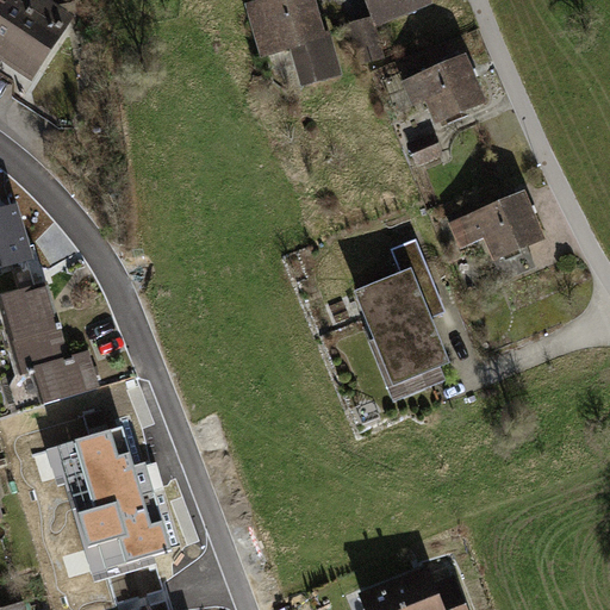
[(63,31),(17,0),(5,0),(0,7),(0,45),(10,53),(5,60),(32,78),(63,31)]
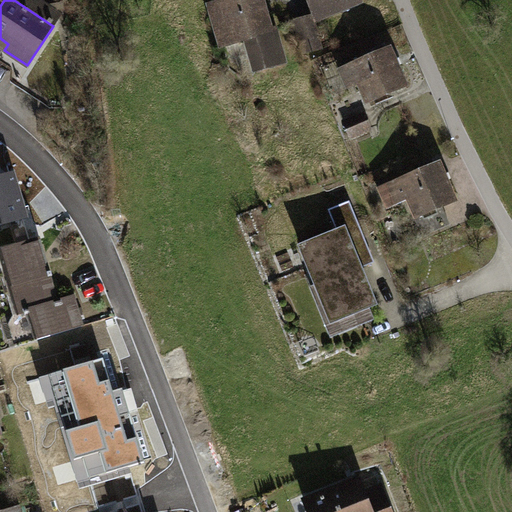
[(261,0),(230,0),(219,3),(220,5),(211,9),(223,46),(251,37),(260,69),(284,62),(274,29),(270,30),(261,0)]
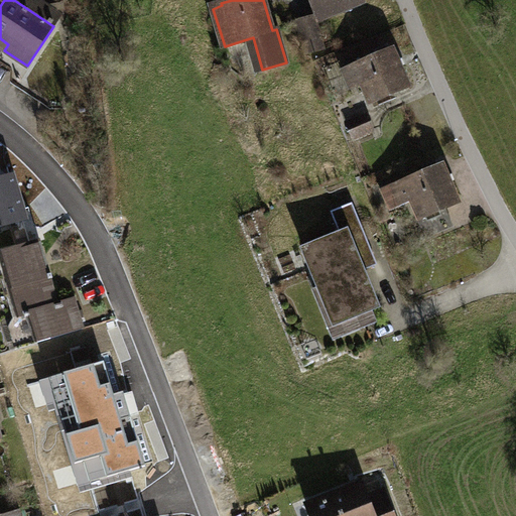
[(311,0),(316,11),(342,0),(311,0)]
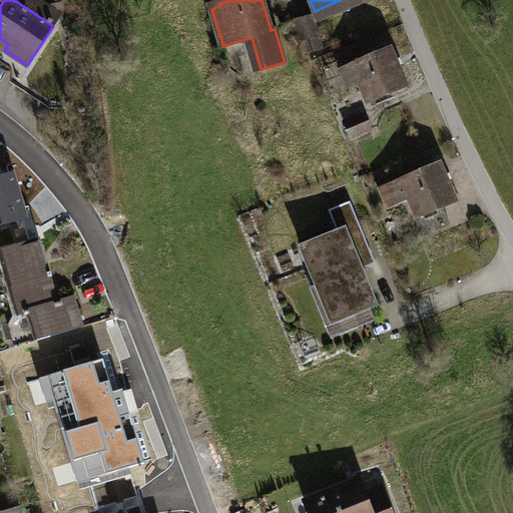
[(304,53),(322,48),(313,16),(295,21),(304,53)]
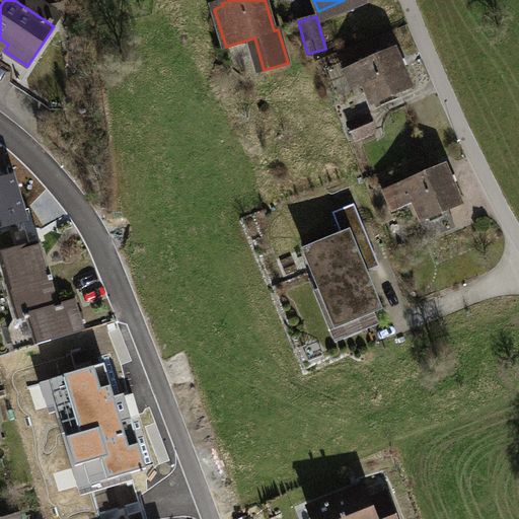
[(358,65),(346,70),(350,80),(361,75),(373,103),(410,87),(393,51),(358,67),(358,65)]
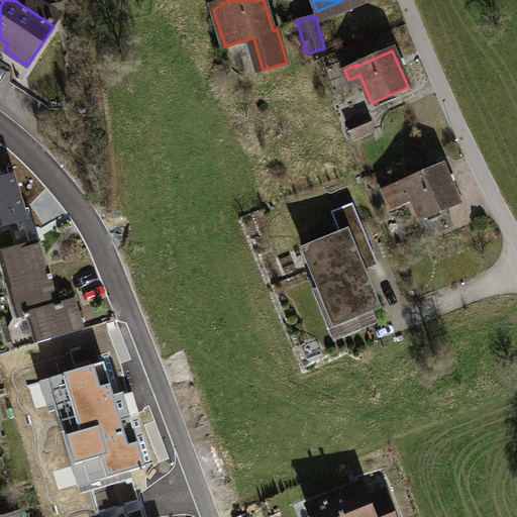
[(368,116),(348,125),(353,137),(373,129),(368,116)]
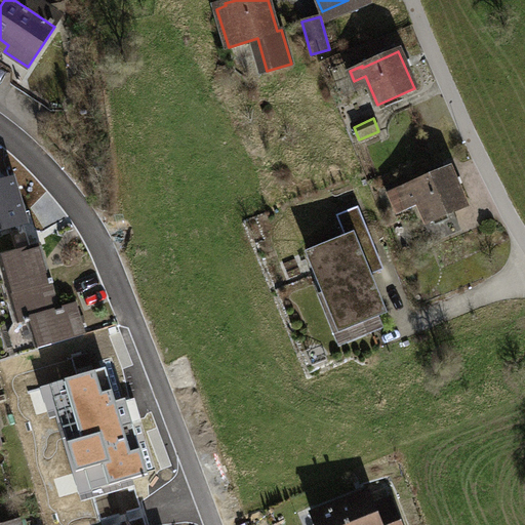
[(412,184),(391,193),(399,211),(419,202),(429,221),(425,224),(433,242),(461,230),(453,211),(466,206),(449,169),(413,185),(412,184)]
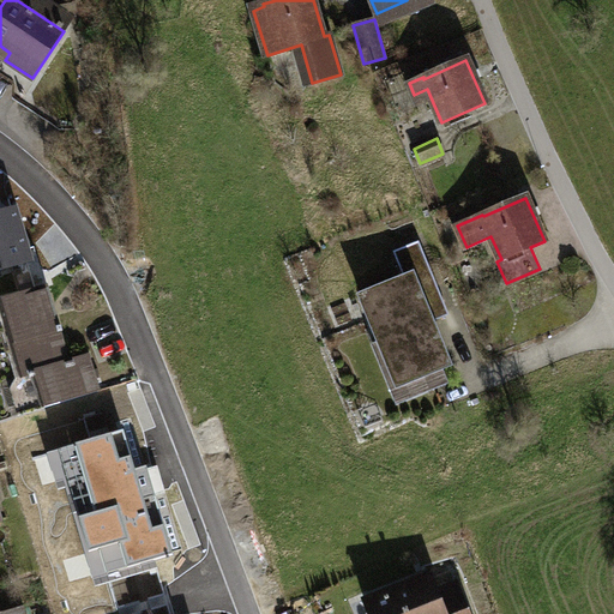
[(405,278),(362,296),(398,385),(449,365),(421,298),(439,289),(419,241),(393,252),(405,278)]
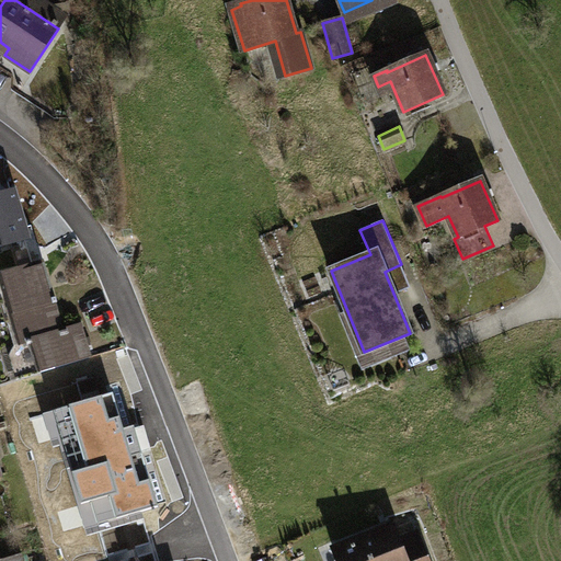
[(27,226),(0,233),(0,275),(1,275),(21,343),(14,346),(10,355),(16,379),(90,357),(80,324),(63,330),(54,302),(57,301),(56,298),(53,299),(42,262),(38,263),(27,226)]
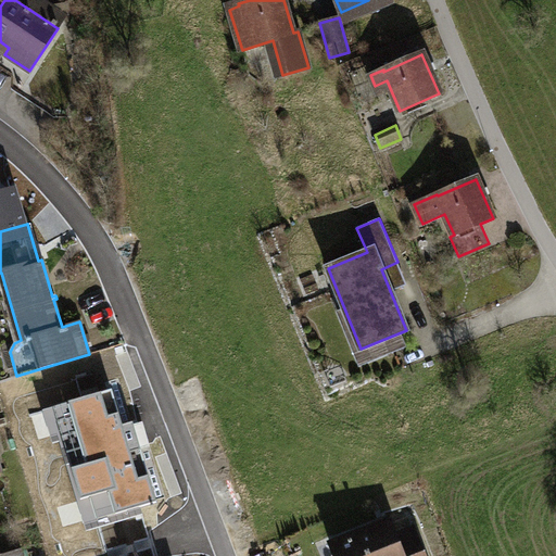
[(113,388),(43,408),(53,441),(59,439),(86,532),(123,521),(121,513),(160,501),(151,472),(139,476),(113,388)]
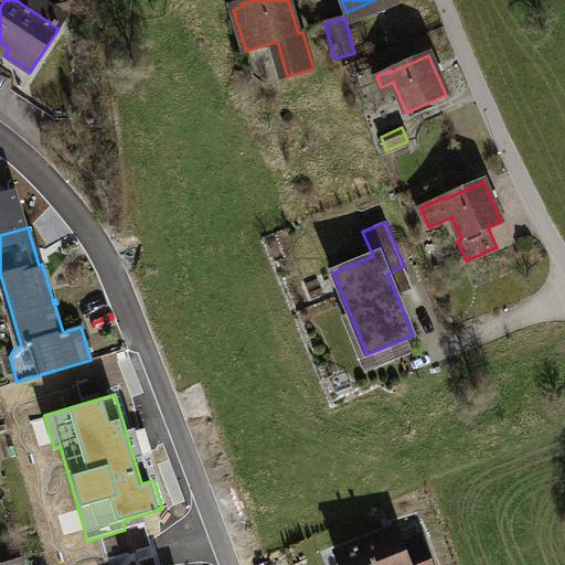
[(396,531),(337,555),(340,564),(432,564),(420,539),(403,545),(396,531)]
